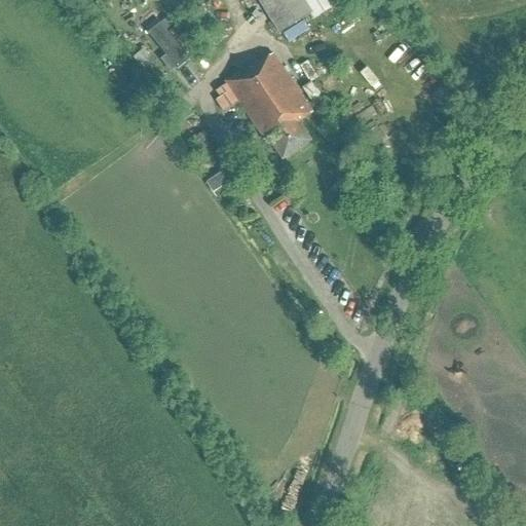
[(303,0),(258,0),(279,37),(313,16),(303,0)]
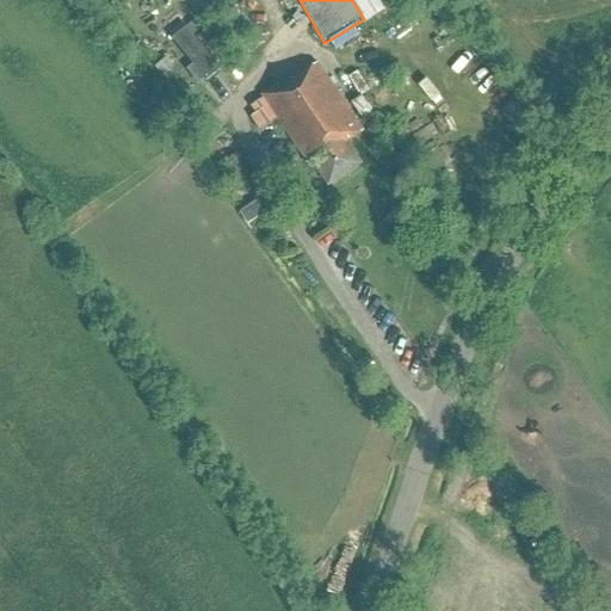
[(228,19),(211,35),(232,56),(248,41),(228,19)]
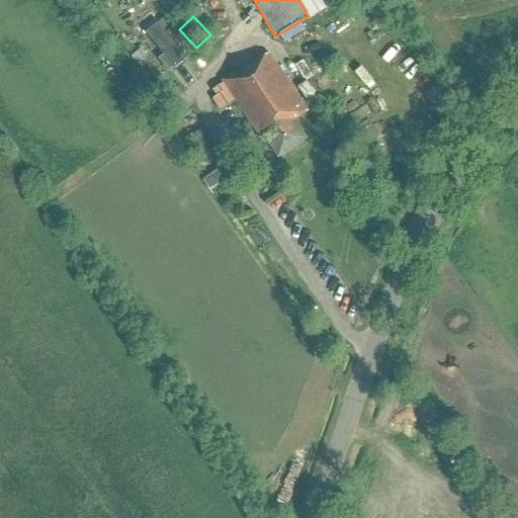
[(235,100),(263,142),(266,140),(278,159),(307,140),(294,121),(308,112),(267,52),(223,82),(235,100)]
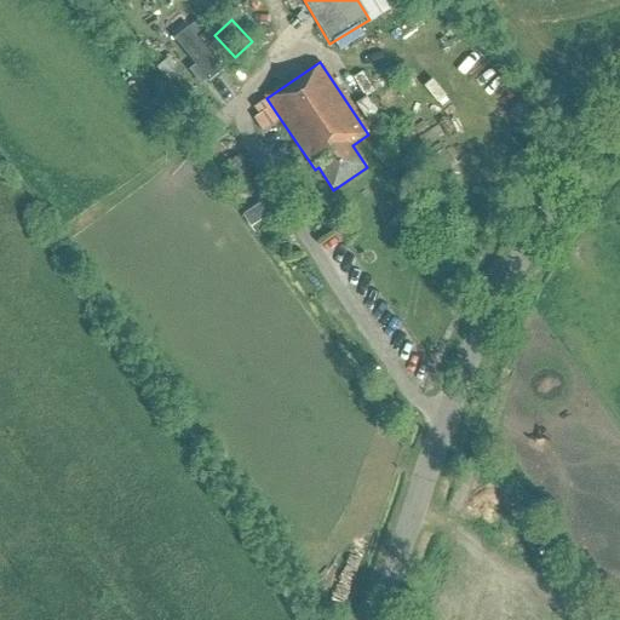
[(281,120),(267,98),(252,108),(257,115),(252,119),(262,133),(281,120)]
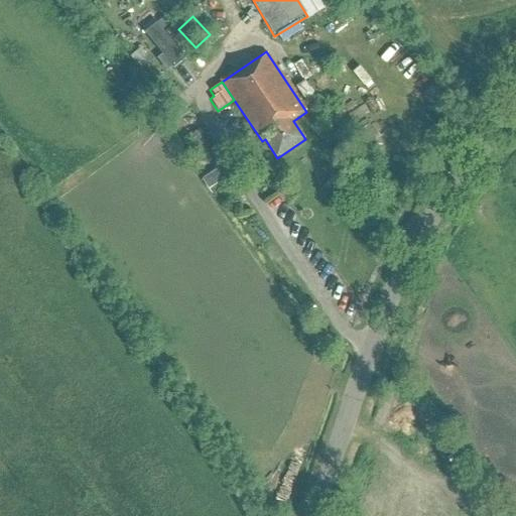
[(347,167),(339,174),(345,183),(354,176),(347,167)]
